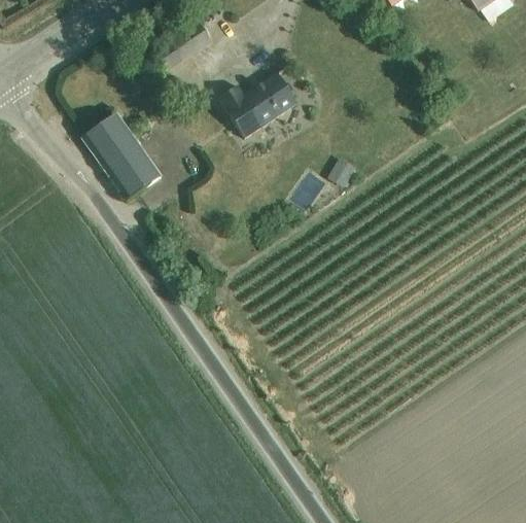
[(471,0),(479,9),(491,0),(471,0)]
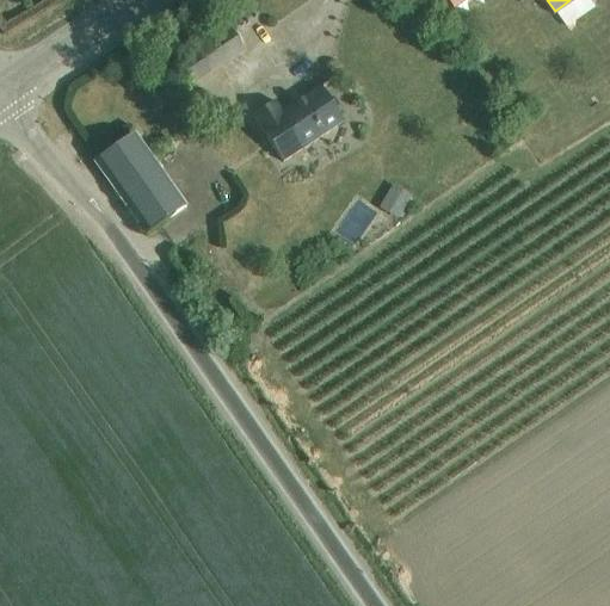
[(130,50),(145,41),(140,32),(124,42),(130,50)]
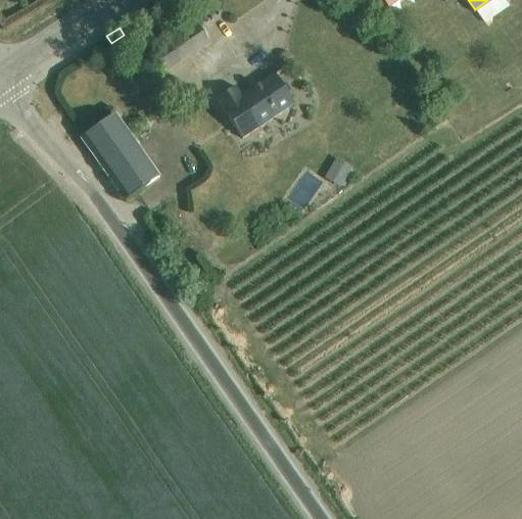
[(181,60),(168,40),(148,53),(161,74),(181,60)]
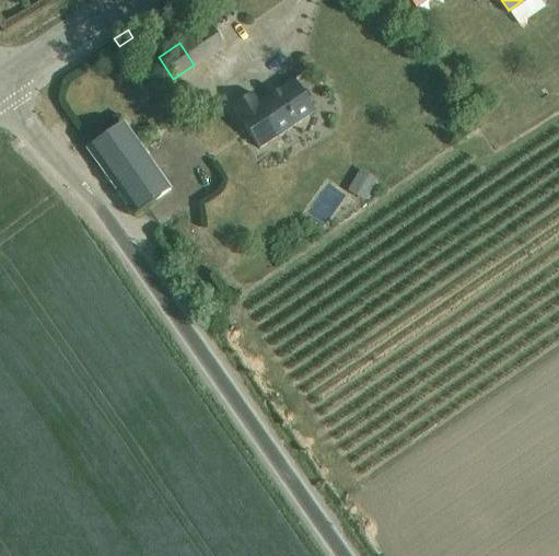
[(259,100),(253,89),(232,103),(259,145),(316,107),(295,76),(259,100)]
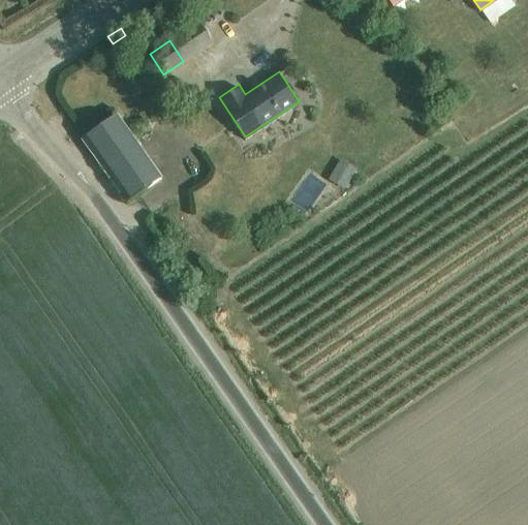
[(162,176),(117,112),(82,136),(127,201),(162,176)]
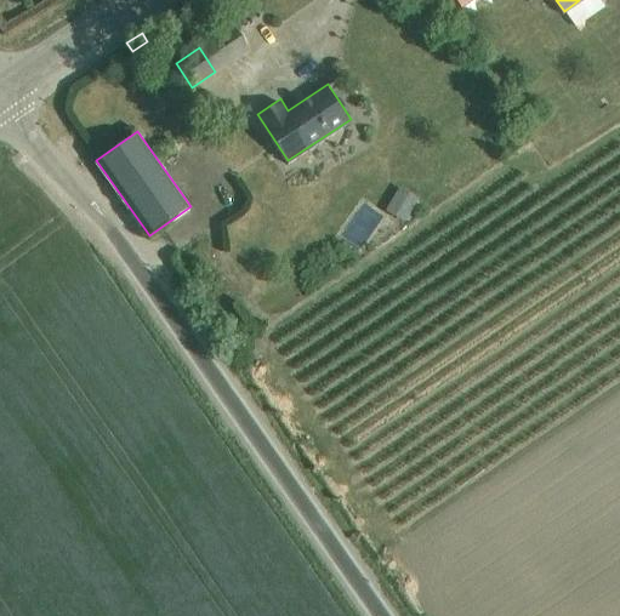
[(404,216),(416,195),(404,188),(392,209),(404,216)]
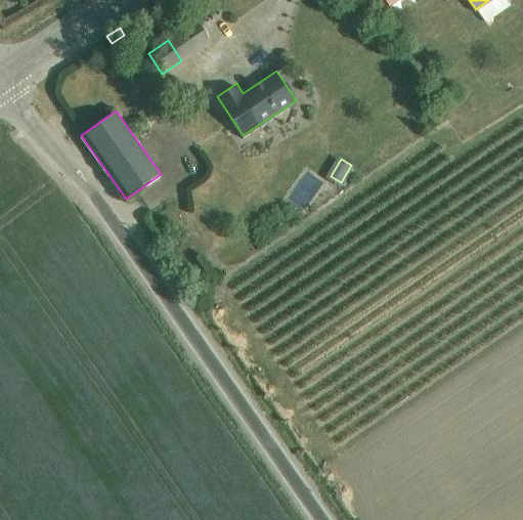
[(299,162),(276,190),(293,203),(316,174),(299,162)]
